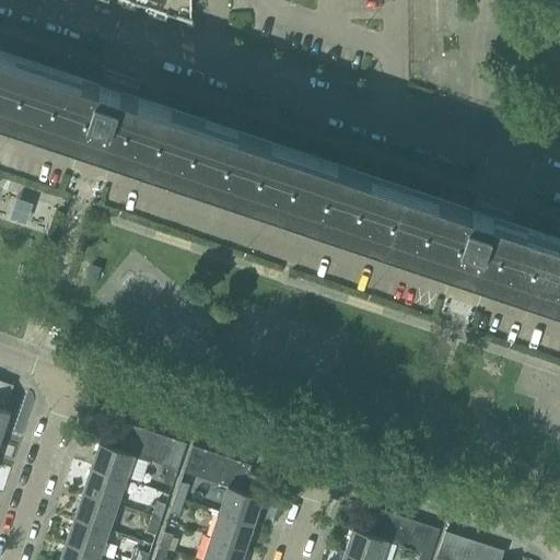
[(158,0),(178,7),(179,6),(193,10),(193,0),(158,0)]
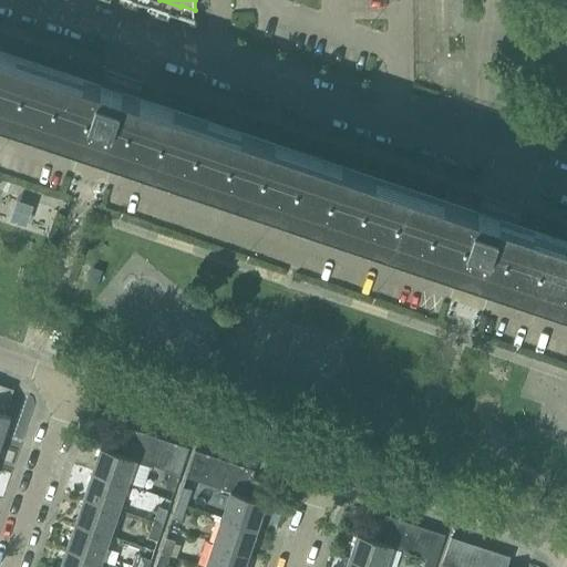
[(566,298),(566,244),(517,227),(523,209),(522,208),(518,217),(481,205),(484,195),(483,195),(476,214),(473,213),(141,101),(146,82),(145,81),(142,90),(104,78),(106,69),(105,68),(99,88),(0,53),(0,107),(84,136),(106,143),(122,148),(566,298)]
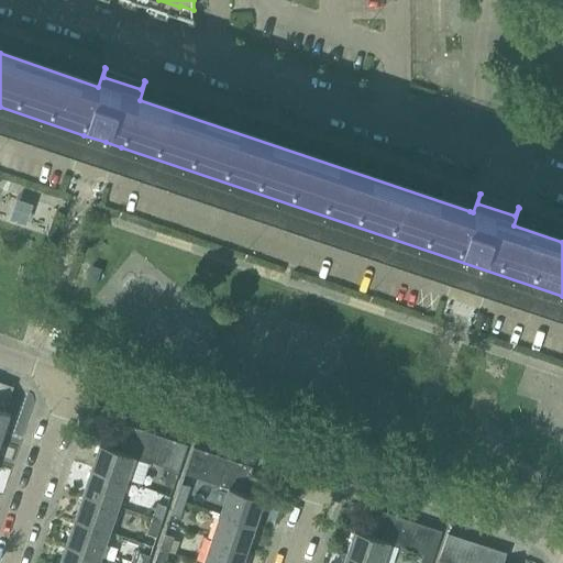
[(94,265),(88,280),(97,284),(102,268),(94,265)]
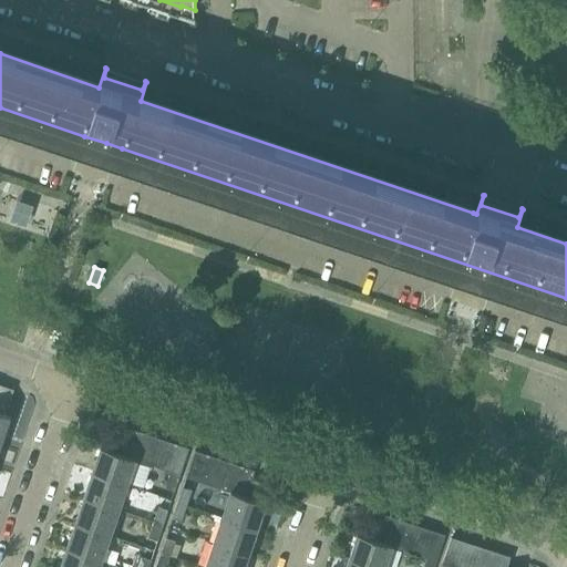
[(0,440),(2,442),(11,415),(0,411),(0,440)]
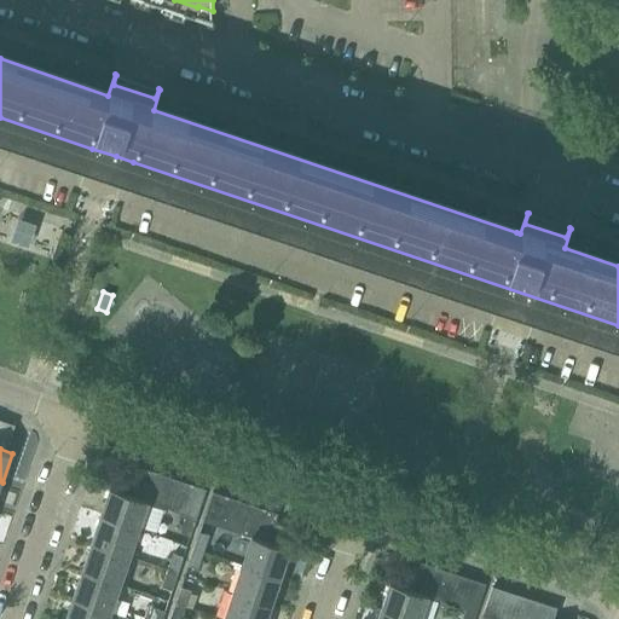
[(142,467),(132,495),(145,498),(155,470),(142,467)]
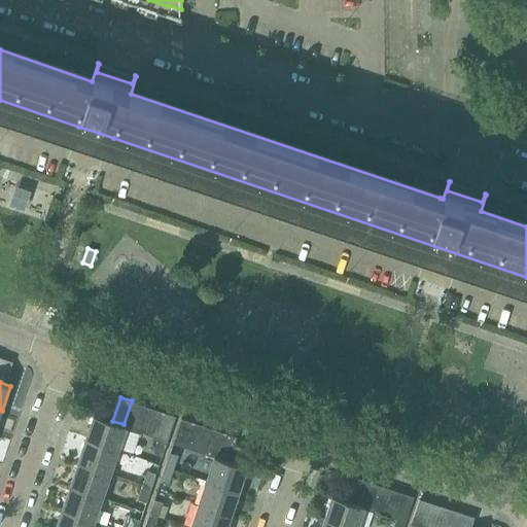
[(143,405),(132,400),(124,424),(128,425),(127,427),(134,429),(143,405)]
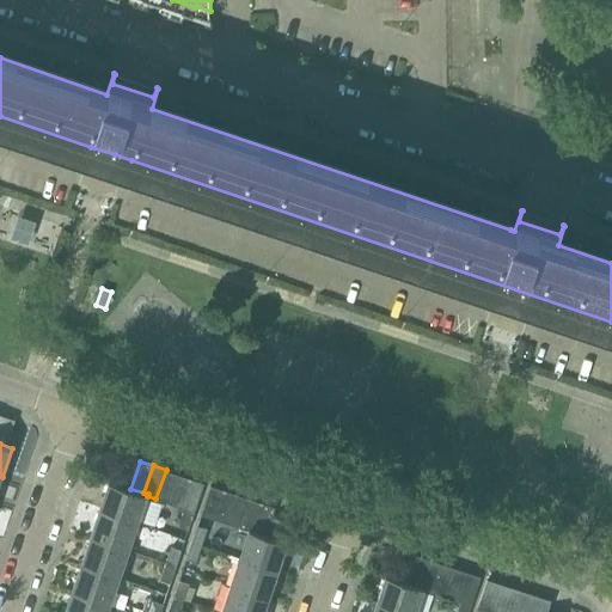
[(178,475),(166,470),(155,499),(169,503),(178,475)]
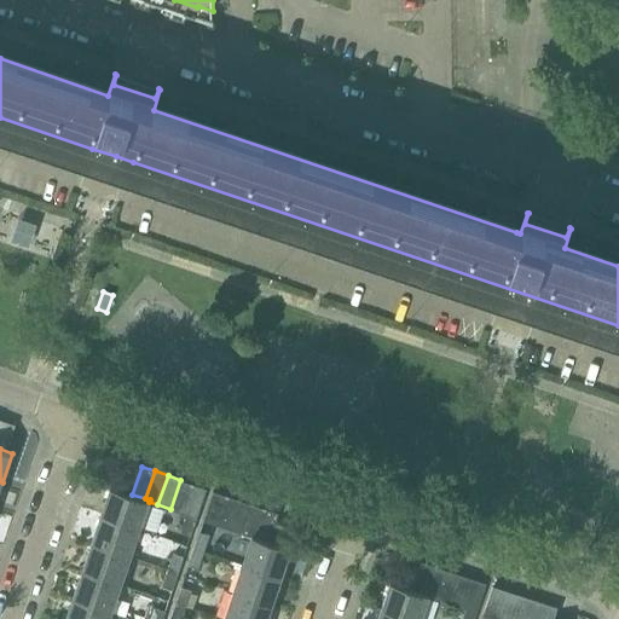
[(194,484),(180,480),(171,509),(184,513),(194,484)]
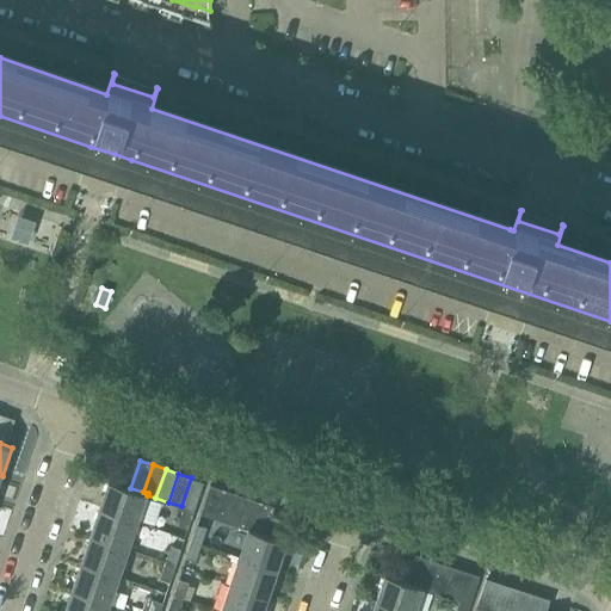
[(204,482),(191,477),(181,506),(184,507),(195,511),(204,482)]
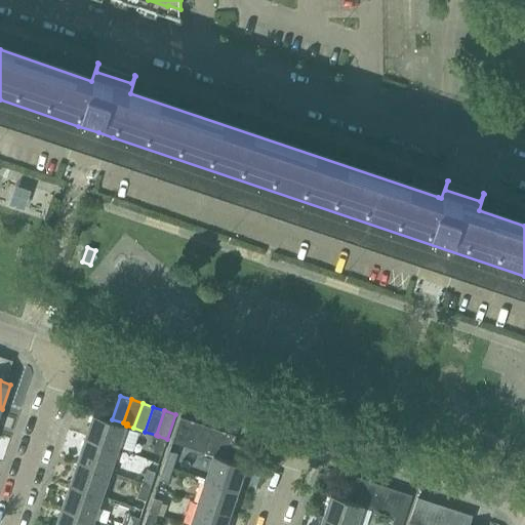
[(94,413),(86,437),(119,448),(126,426),(127,423),(123,422),(112,419),(94,413)]
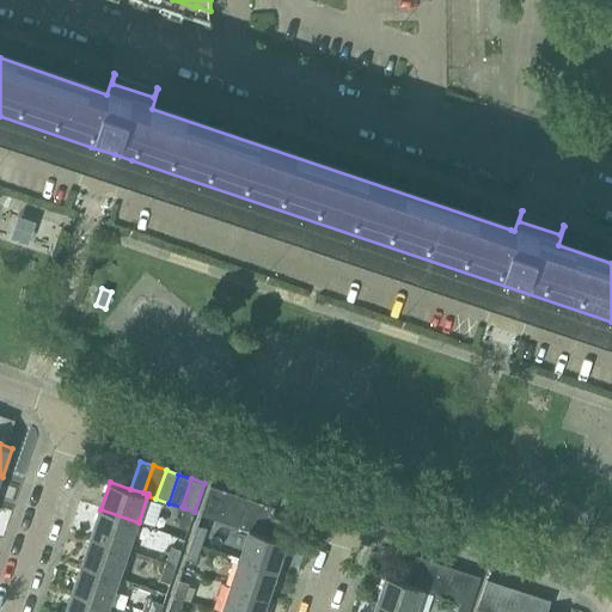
[(202,514),(214,519),(224,489),(212,485),(202,514)]
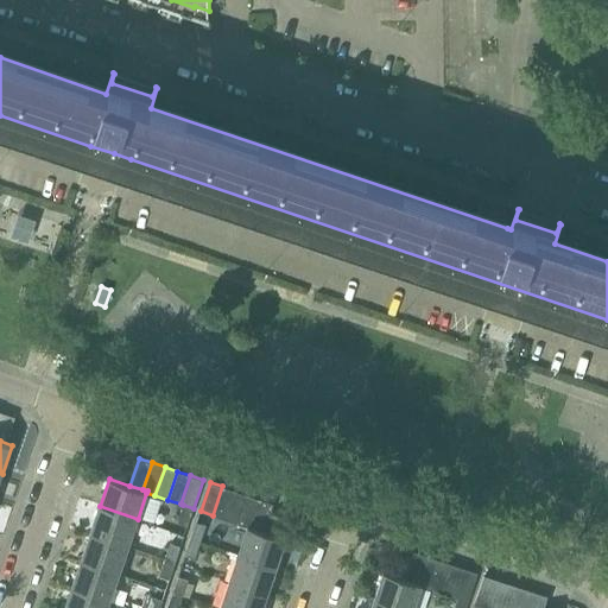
[(213,515),(226,519),(235,491),(222,486),(213,515)]
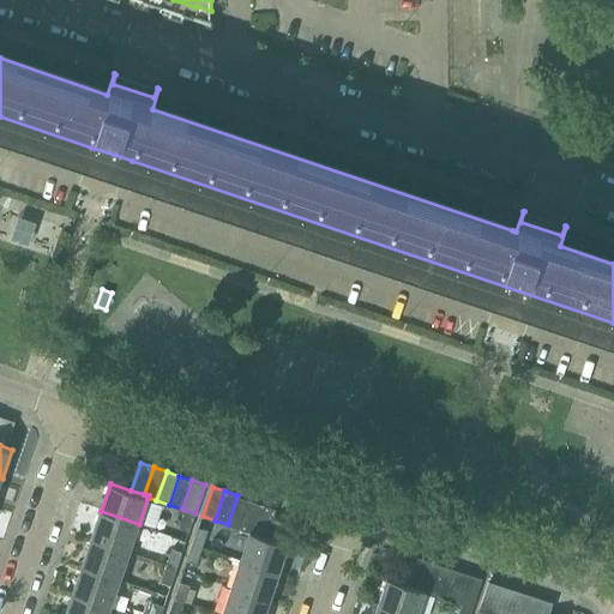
[(228,524),(241,529),(251,500),(238,495),(228,524)]
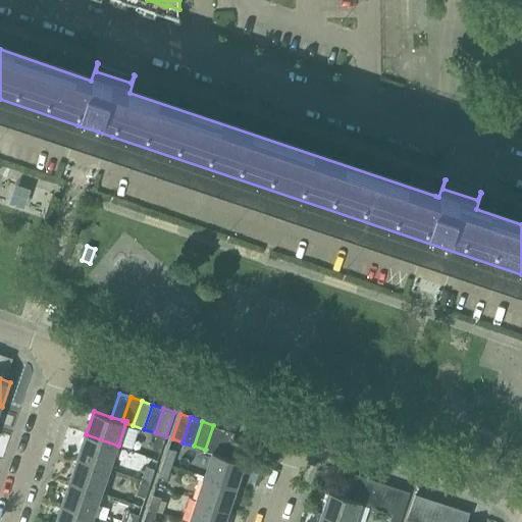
[(205,450),(213,452),(213,451),(216,452),(224,428),(213,425),(205,450)]
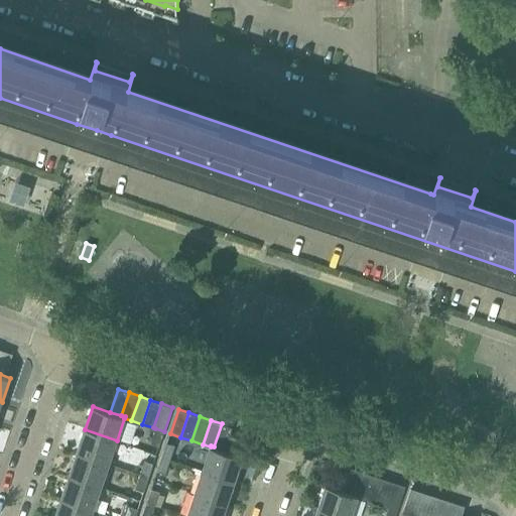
[(222,423),(214,446),(225,450),(233,427),(222,423)]
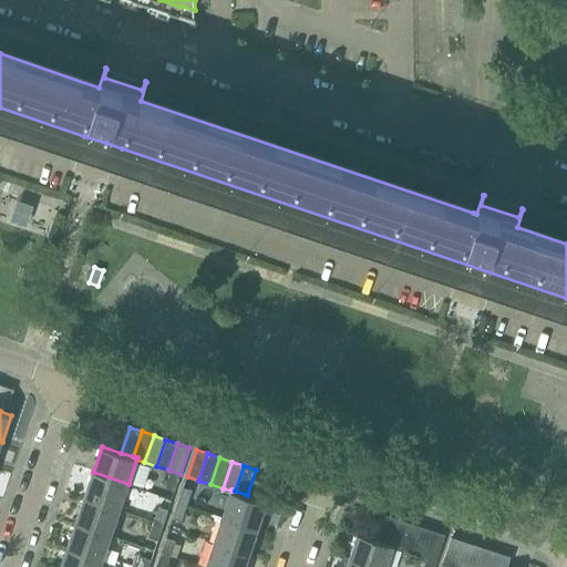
[(175,490),(181,474),(171,471),(166,486),(175,490)]
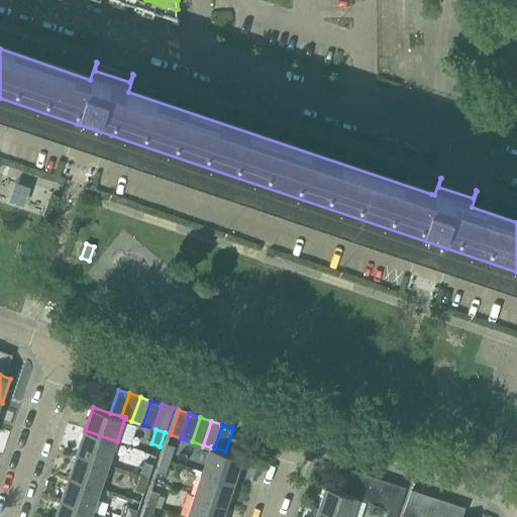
[(85,430),(77,453),(109,463),(117,441),(85,430)]
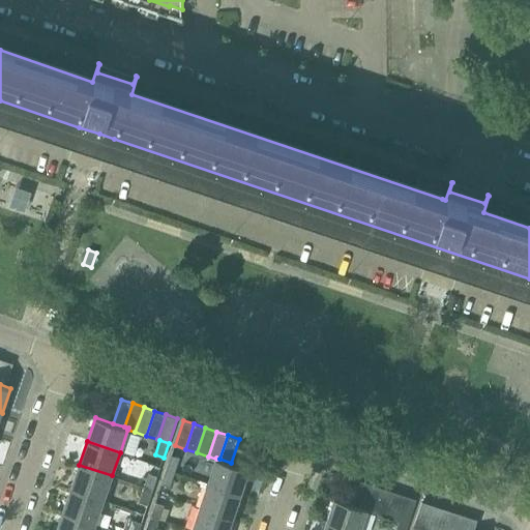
[(171,454),(167,469),(175,472),(180,458),(171,454)]
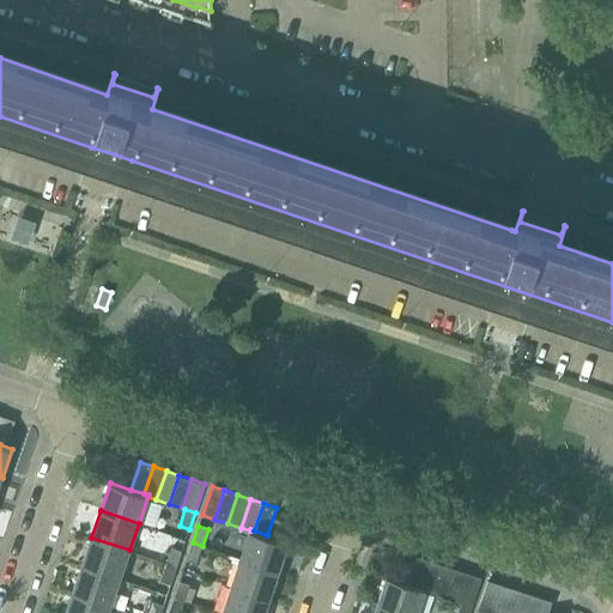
[(250,530),(241,558),(279,571),(289,542),(267,535),(254,530),(250,529),(250,530)]
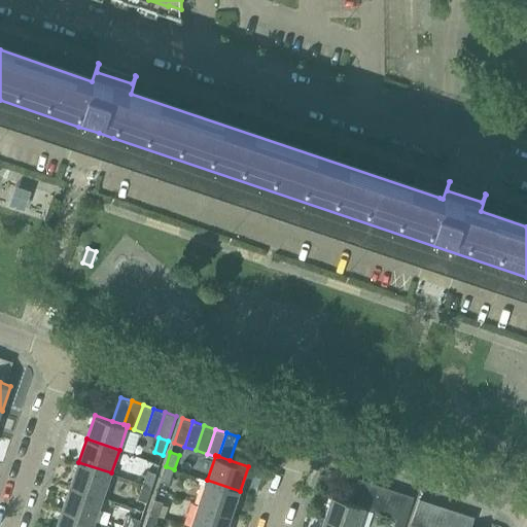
[(78,462),(71,485),(103,496),(111,472),(78,462)]
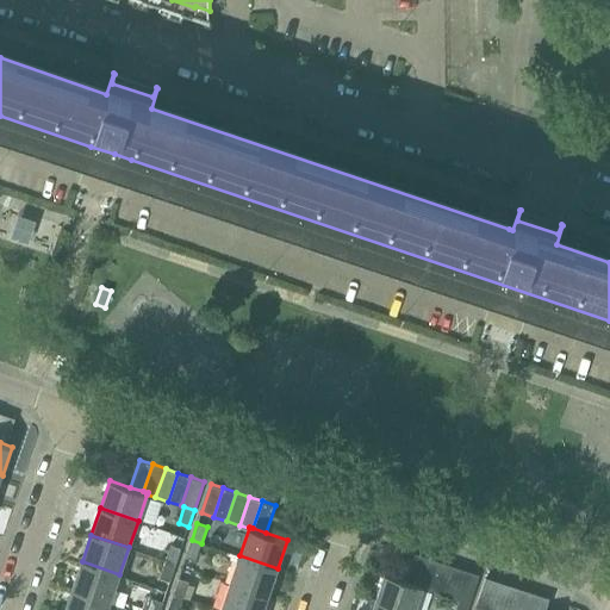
[(201,543),(192,540),(186,556),(197,559),(201,543)]
